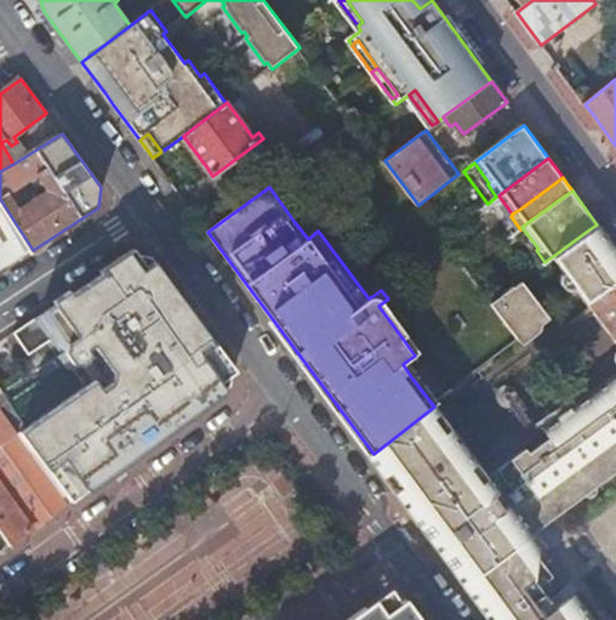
[(498,195),(496,197),(488,204),(501,222),(512,214),(498,195)]
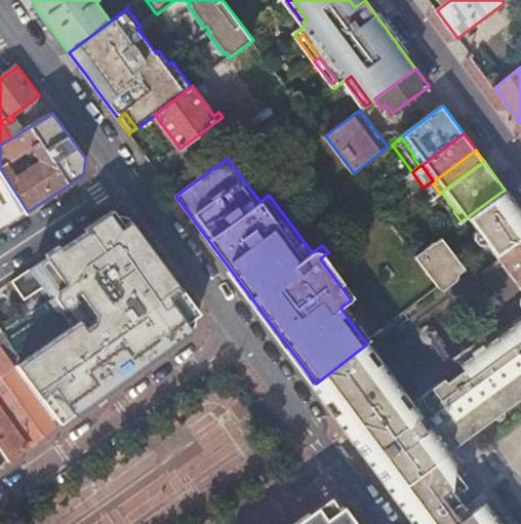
[(0,229),(28,211),(0,168),(0,229)]
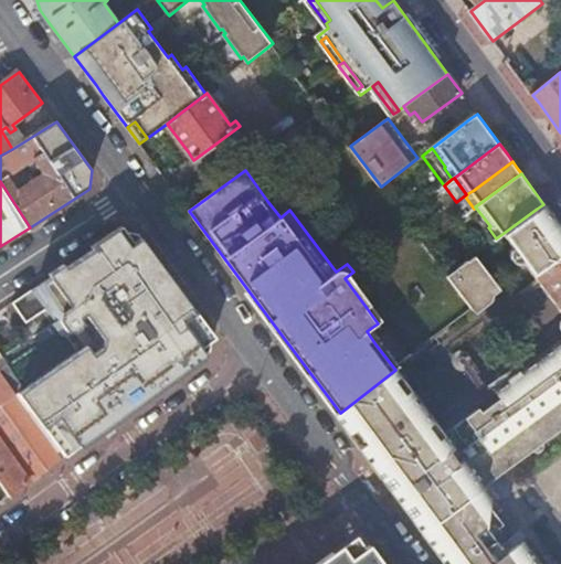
[(289,210),(277,193),(267,201),(281,217),(289,210)]
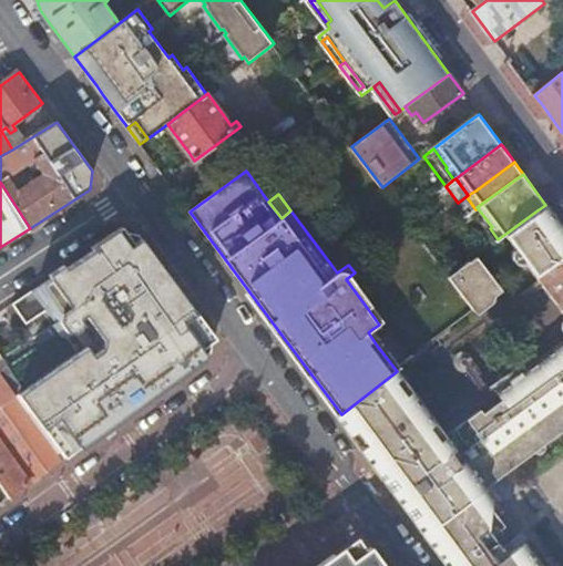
[(469,196),(468,195),(458,203),(467,215),(476,209),(467,197),(469,196)]
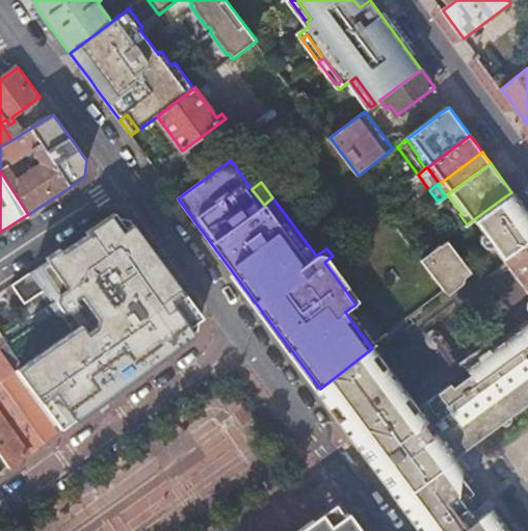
[(527,214),(511,192),(505,196),(474,219),(484,233),(493,232),(497,237),(493,245),(508,266),(527,292),(527,214)]
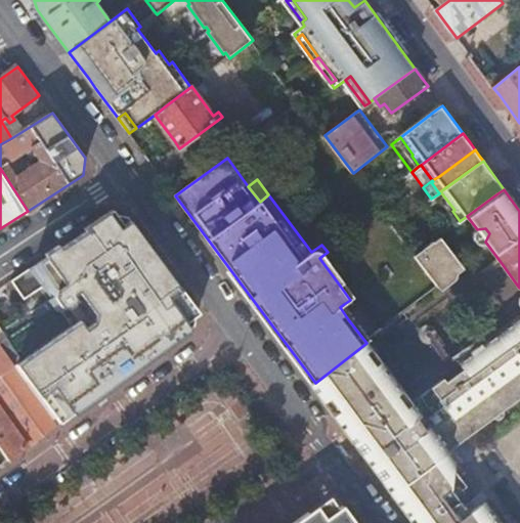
[(440,191),(439,193),(431,199),(452,227),(460,221),(452,211),(455,210),(440,191)]
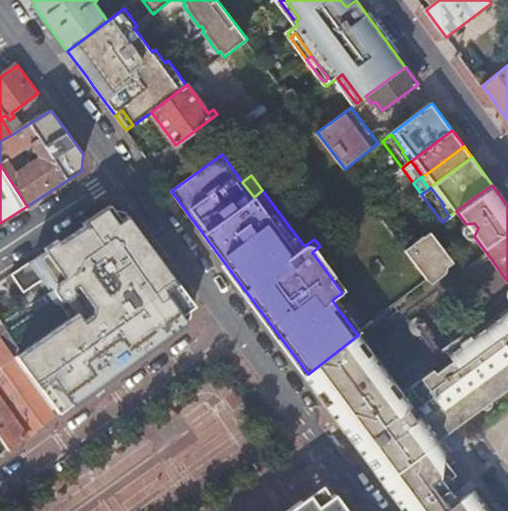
[(194,303),(135,224),(127,212),(113,209),(73,236),(14,274),(27,292),(45,279),(54,291),(51,293),(58,303),(64,304),(70,300),(79,313),(24,351),(18,356),(61,413),(131,362),(150,348),(169,335),(193,319),(194,303)]
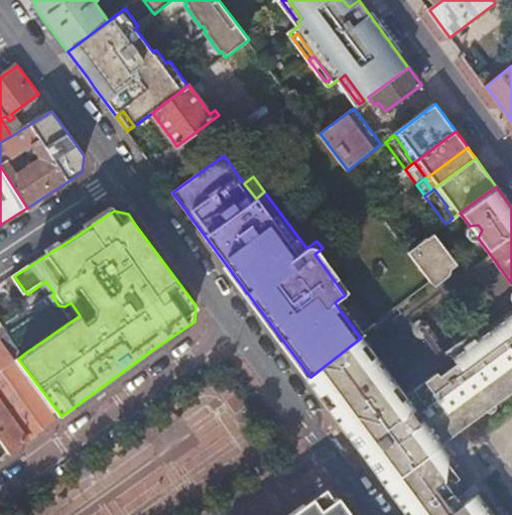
[(408,251),(432,282),(435,287),(446,278),(443,274),(457,265),(432,233),(408,251)]
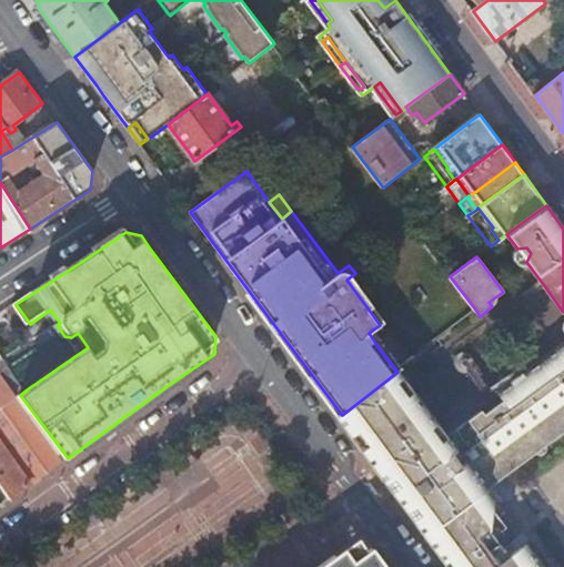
[(373,305),(351,276),(346,280),(369,310),(373,305)]
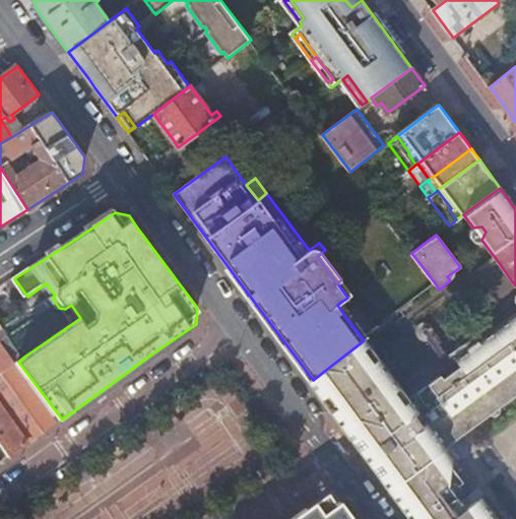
[(350,313),(341,302),(337,305),(345,317),(350,313)]
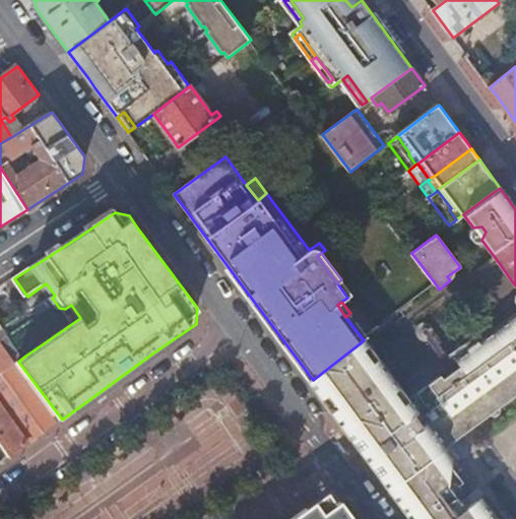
[(515,321),(496,337),(494,339),(494,342),(495,346),(507,363),(515,374),(515,321)]
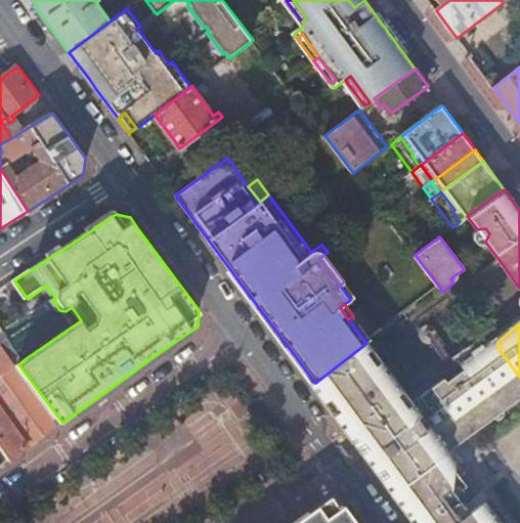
[(0,377),(18,364),(25,359),(10,339),(1,345),(0,344),(0,377)]
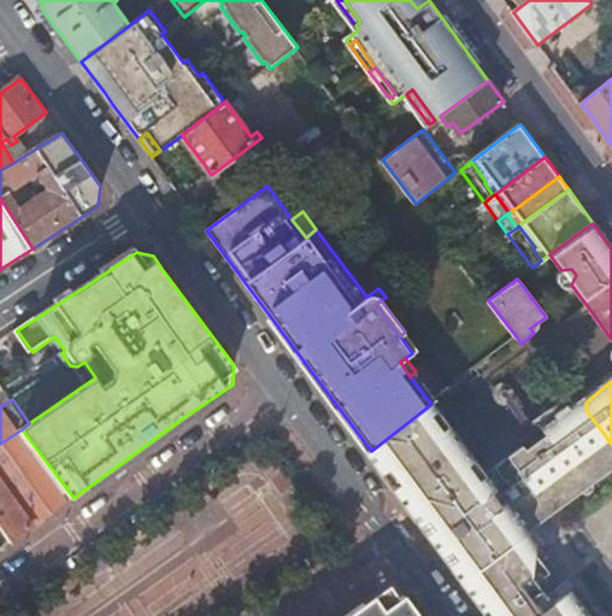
[(431,408),(371,451),(411,504),(440,487),(437,482),(442,479),(446,484),(455,476),(471,461),(431,408)]
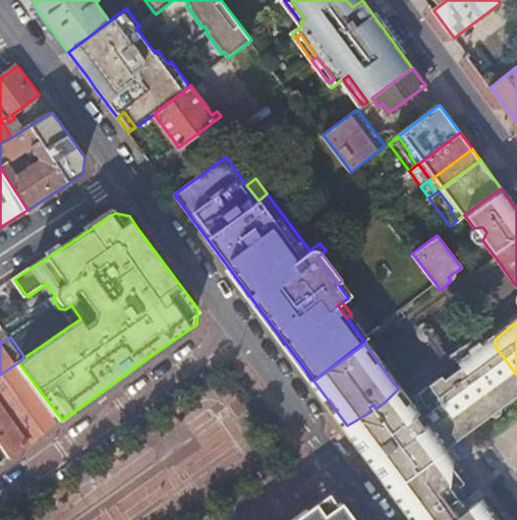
[(464,365),(441,383),(434,389),(429,391),(437,401),(428,407),(442,425),(450,419),(463,436),(489,417),(492,419),(497,417),(500,415),(500,413),(499,409),(514,398),(515,394),(515,392),(515,390),(500,368),(490,355),(484,353),(480,354),(464,365)]
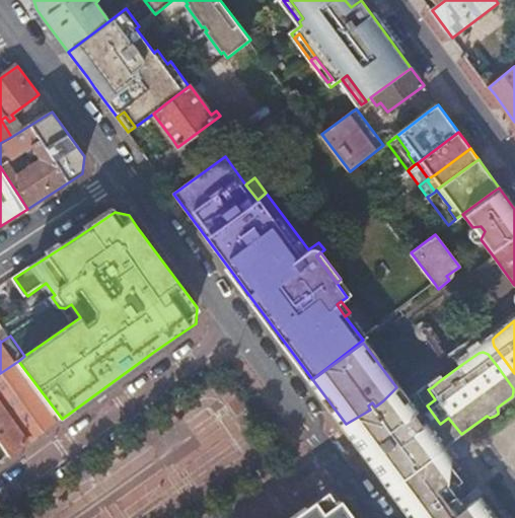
[(436,376),(439,381),(462,364),(456,356),(442,366),(443,368),(440,371),(436,376)]
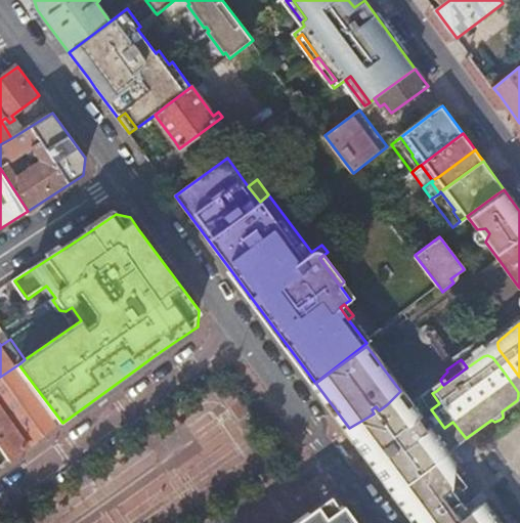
[(0,377),(0,407),(29,447),(39,439),(62,423),(18,364),(0,377)]
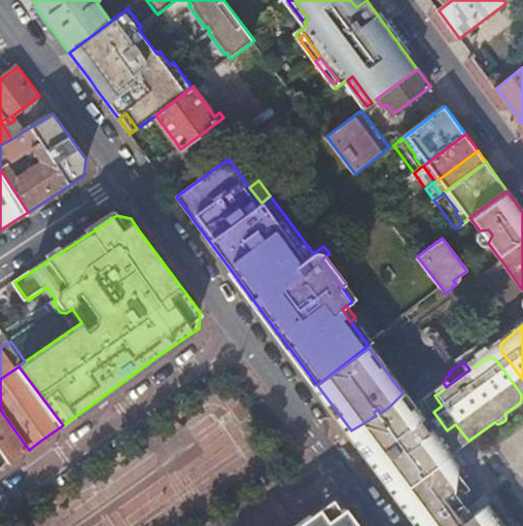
[(514,367),(506,373),(521,394),(521,396),(522,395),(522,379),(514,367)]
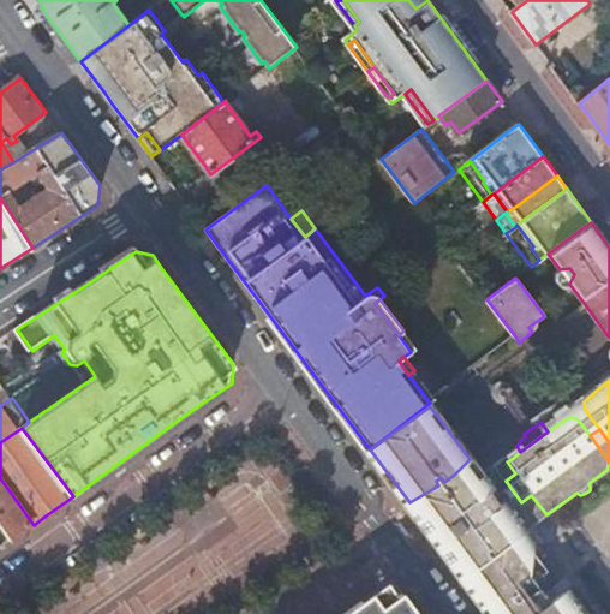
[(479,474),(470,459),(454,475),(444,482),(441,477),(436,481),(438,486),(455,510),(449,518),(471,501),(467,498),(472,494),(476,499),(490,487),(496,494),(497,493),(501,496),(498,499),(524,531),(546,514),(531,495),(521,502),(506,481),(515,474),(507,462),(512,459),(520,452),(516,446),(479,474)]
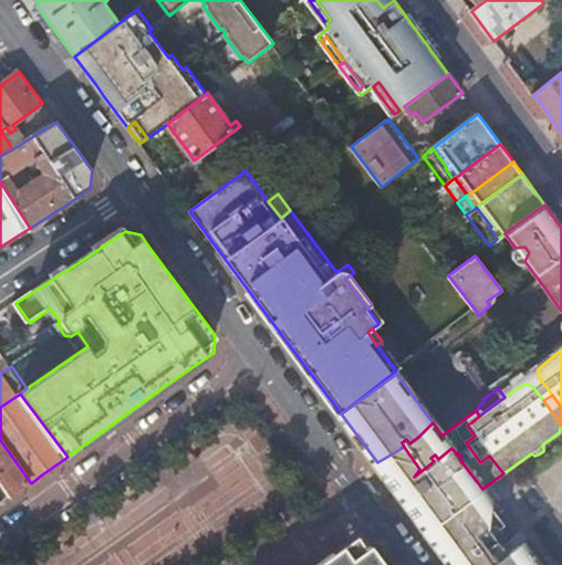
[(0,481),(11,498),(31,483),(0,440),(0,481)]
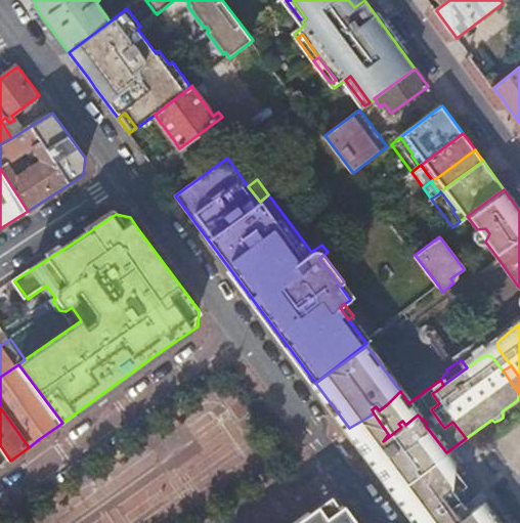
[(374,413),(349,428),(388,481),(389,464),(389,459),(386,458),(383,452),(380,446),(381,443),(383,441),(388,434),(374,413)]
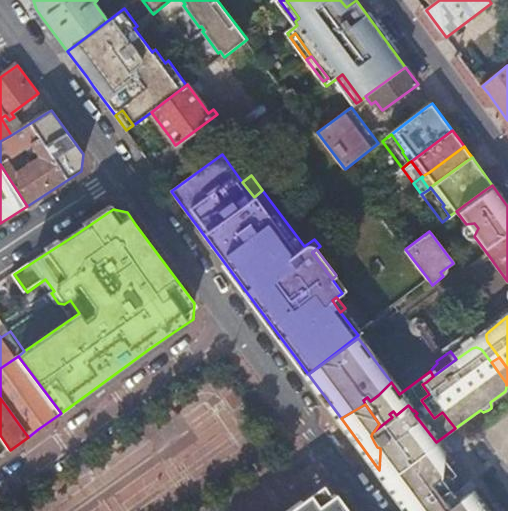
[(380,453),(379,470),(409,510),(486,510),(471,490),(441,510),(439,510),(423,489),(443,474),(446,456),(436,442),(415,415),(417,413),(414,410),(413,411),(408,405),(396,415),(393,411),(389,414),(392,417),(374,431),(372,433),(371,436),(374,442),(377,447),(380,448),(380,453)]
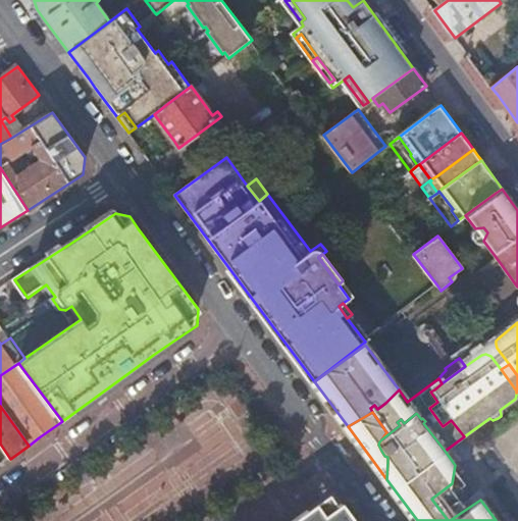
[(355,520),(342,503),(316,520),(311,520),(306,513),(294,520),(355,520)]
